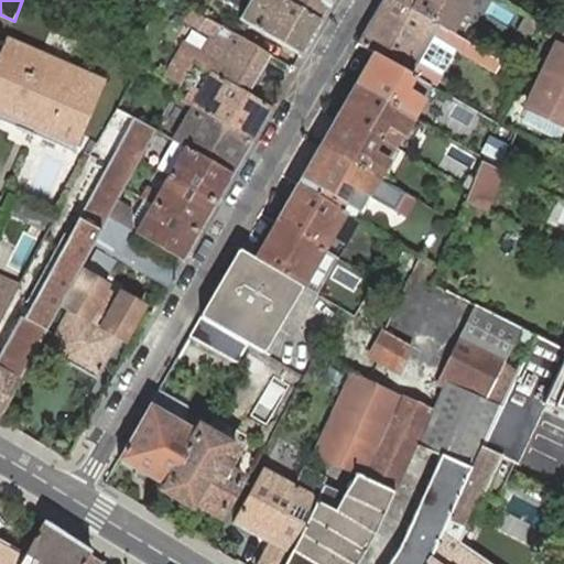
[(226,0),(226,1),(230,4),(236,8),(242,12),(239,17),(238,20),(301,55),(320,21),(283,0),(226,0)]
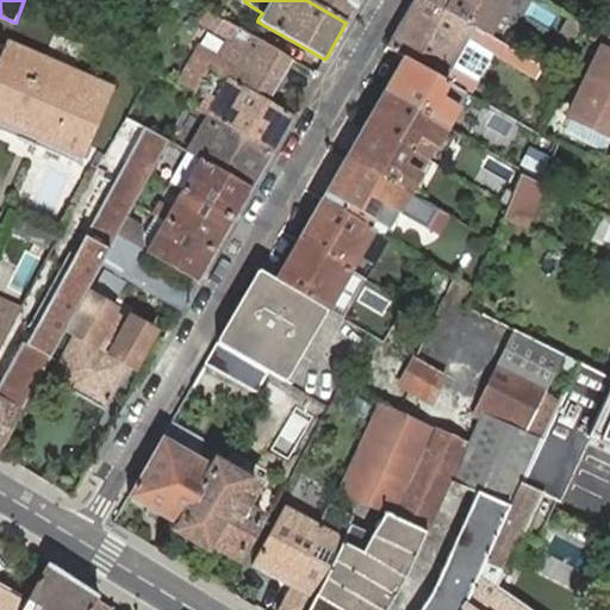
[(359,0),(306,0),(346,23),(359,0)]
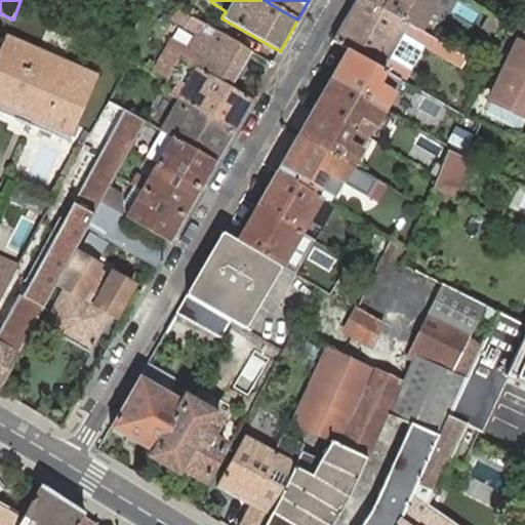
[(365,0),(357,0),(333,41),(348,49),(386,71),(393,75),(399,65),(389,59),(403,35),(413,40),(418,30),(416,29),(365,0)]
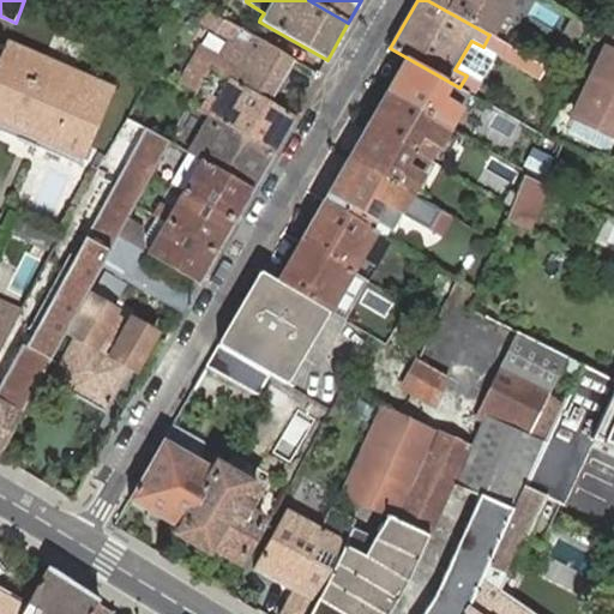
[(427,0),(487,34),(506,0),(427,0)]
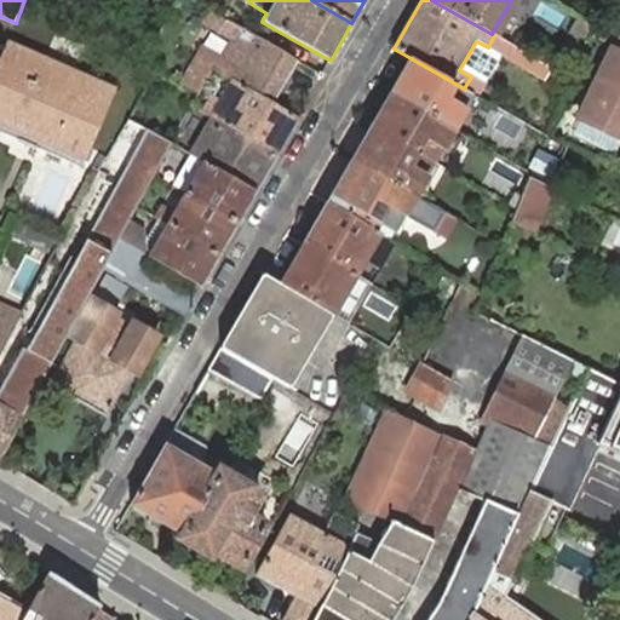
[(205,24),(219,33),(236,42),(225,59),(218,57),(202,47),(182,82),(200,92),(212,68),(223,74),(233,81),(270,103),(296,61),(227,19),(212,11),(205,24)]
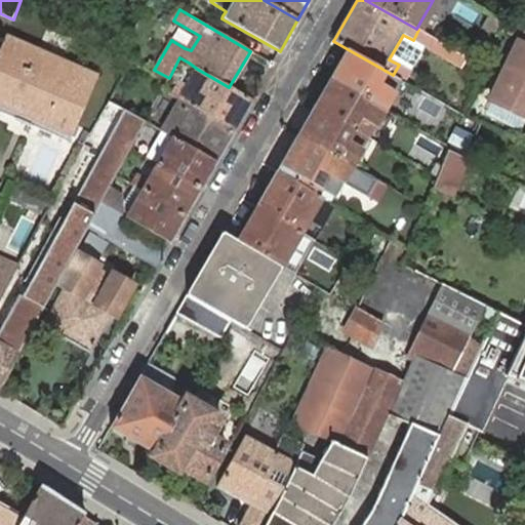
[(413,40),(403,35),(389,59),(399,65),(413,40)]
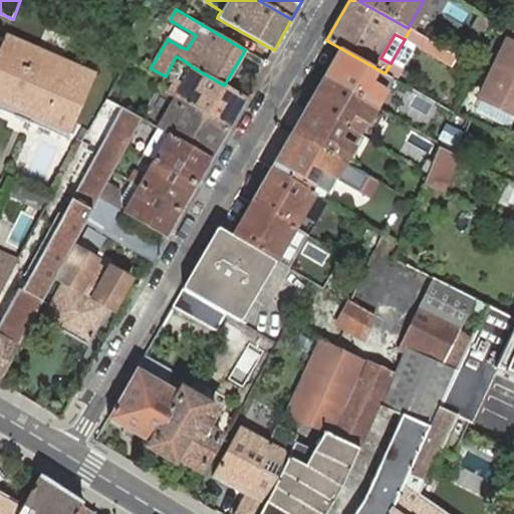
[(90,73),(5,36),(0,47),(0,109),(67,140),(95,75),(90,73)]
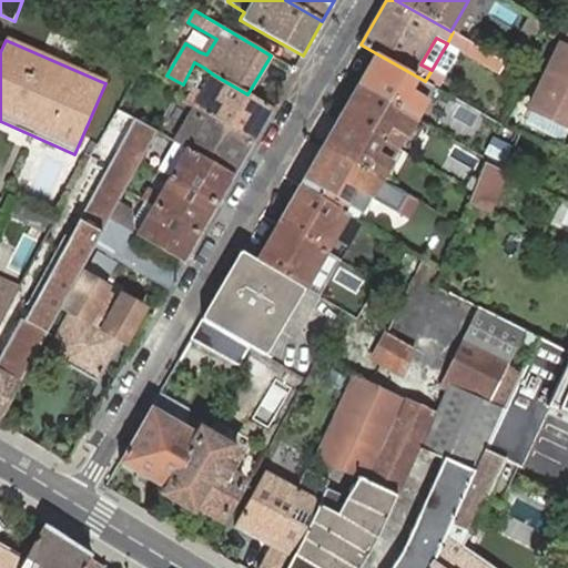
[(531,109),(567,125),(567,48),(561,46),(531,109)]
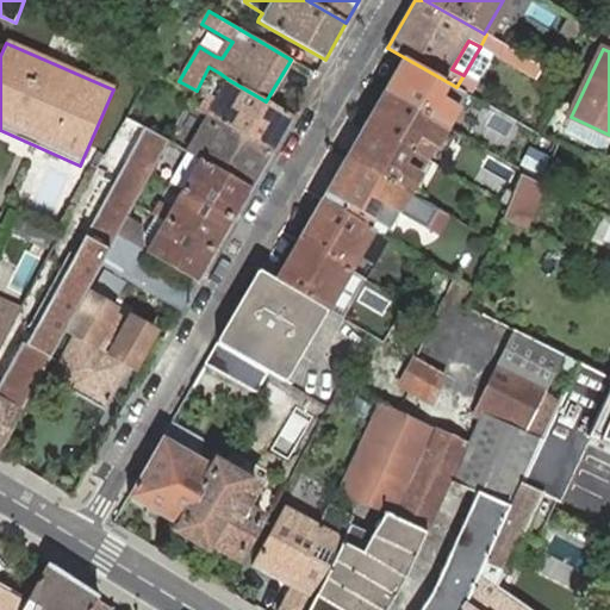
[(458,107),(466,92),(456,87),(448,82),(404,57),(384,92),(446,128),(449,122),(458,109),(458,107)]
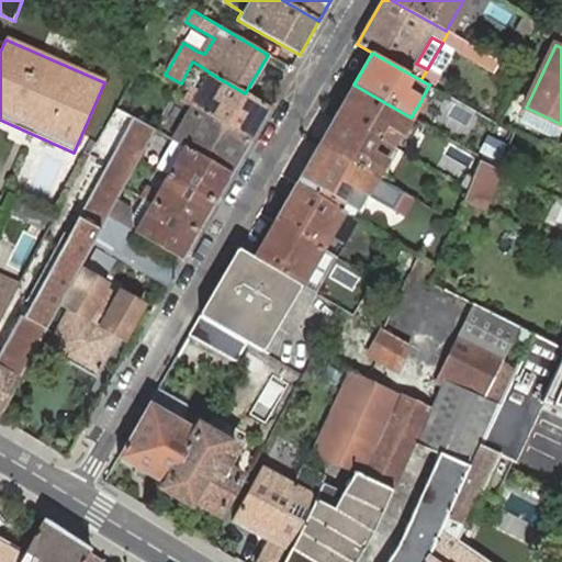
[(182,101),(192,107),(249,141),(269,107),(245,93),(211,74),(202,67),(182,101)]
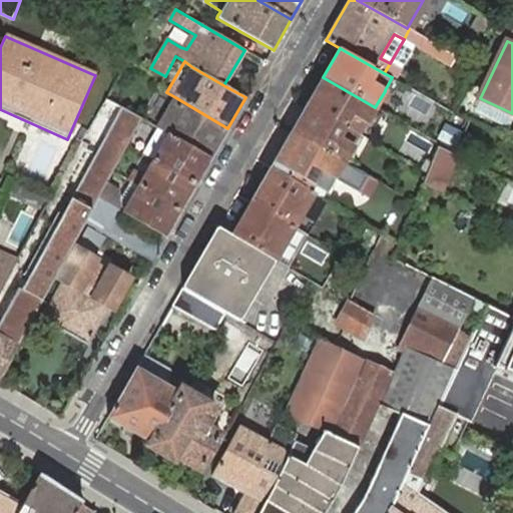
[(373,111),(375,107),(323,77),(307,104),(344,126),(346,126),(359,134),(365,125),(367,122),(373,111)]
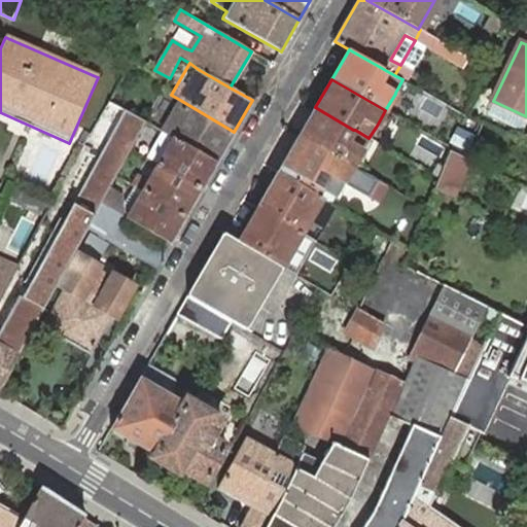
[(216,163),(234,132),(180,100),(175,107),(172,110),(167,119),(166,125),(162,131),(166,133),(172,137),(216,163)]
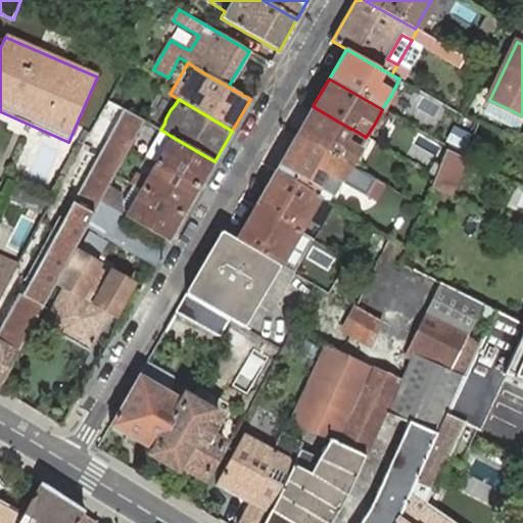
[(360,150),(366,137),(352,129),(350,129),(313,106),(296,135),(350,165),(360,150)]
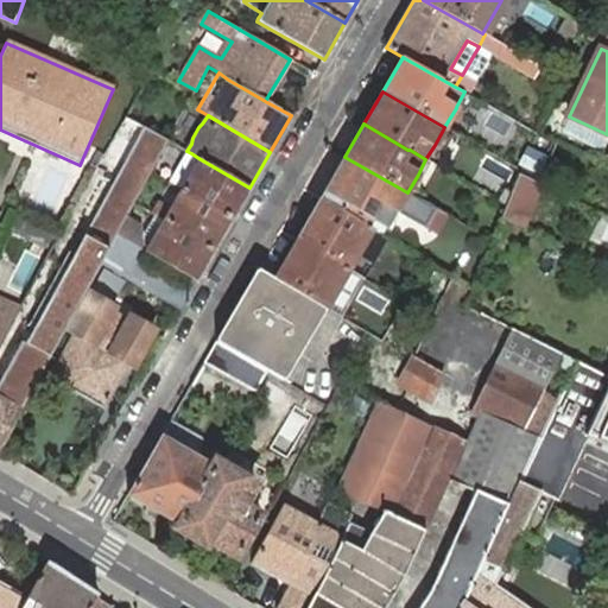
[(115,234),(133,203),(151,171),(166,141),(143,127),(83,235),(73,255),(31,330),(24,343),(20,342),(0,377),(0,444),(93,276),(107,248),(108,247),(112,242),(115,234)]
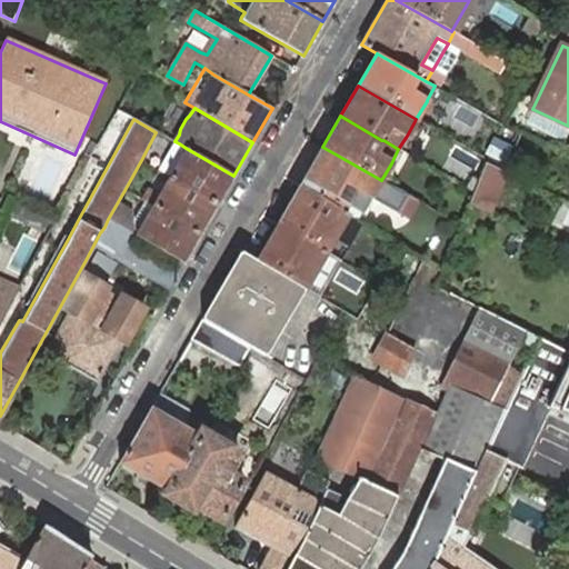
[(217,206),(233,176),(186,148),(179,143),(161,172),(169,177),(217,206)]
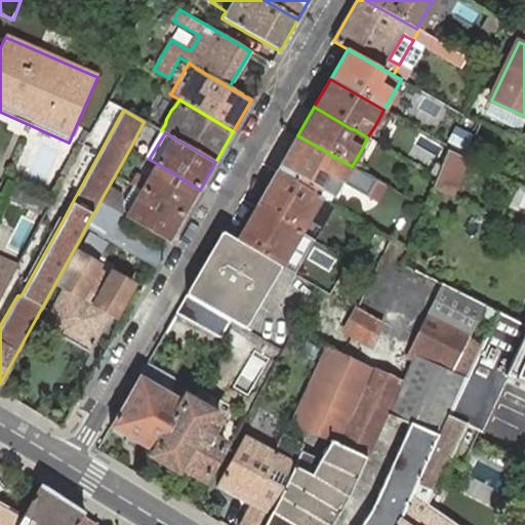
[(375,201),(385,186),(373,178),(356,169),(352,166),(297,135),(277,171),(316,195),(320,188),(334,196),(342,182),(350,187),(375,201)]
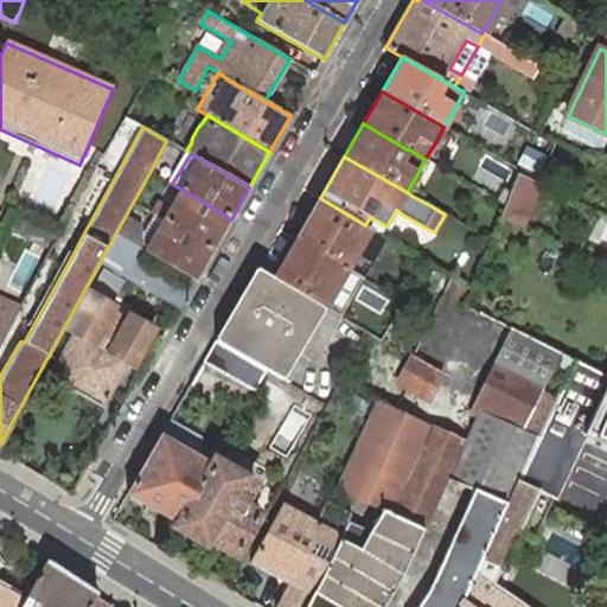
[(522,228),(540,184),(518,174),(506,205),(500,218),(522,228)]
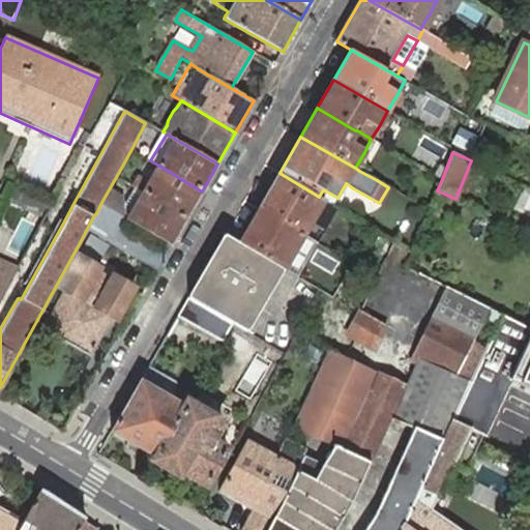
[(138,183),(135,187),(142,192),(186,217),(202,192),(157,165),(145,186),(138,183)]
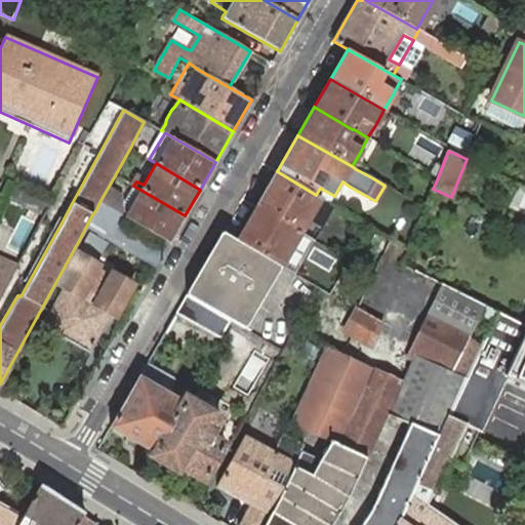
[(321,198),(316,195),(277,171),(256,206),(300,233),(321,198)]
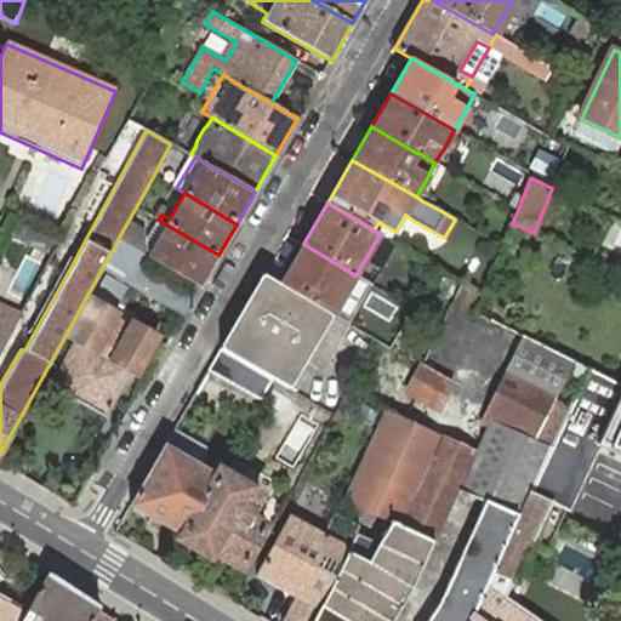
[(166,224),(158,220),(143,245),(137,241),(132,249),(148,256),(199,286),(218,255),(166,224)]
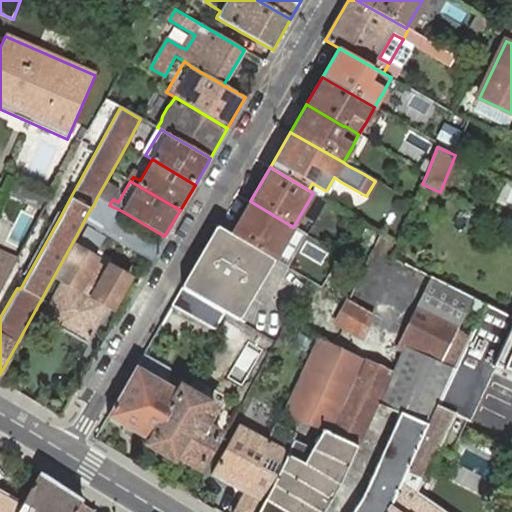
[(43,211),(49,200),(13,182),(7,194),(43,211)]
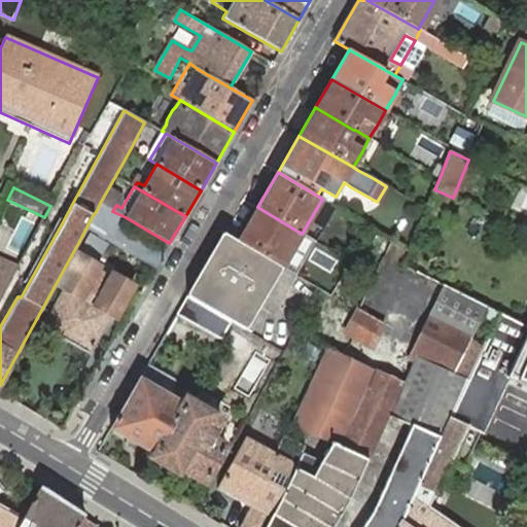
[(325,202),(322,199),(302,234),(312,240),(315,242),(336,207),(325,202)]
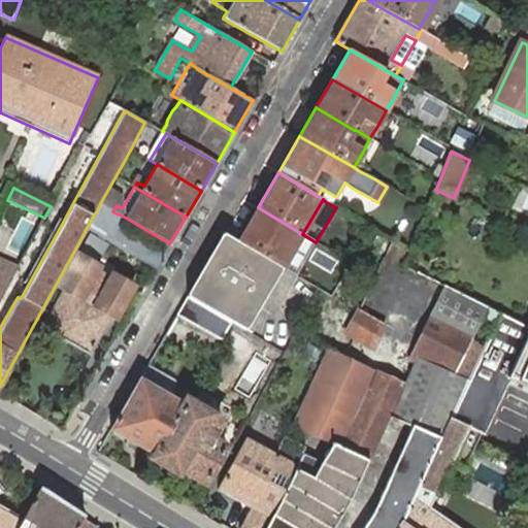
[(283,267),(302,234),(258,207),(237,241),(283,267)]
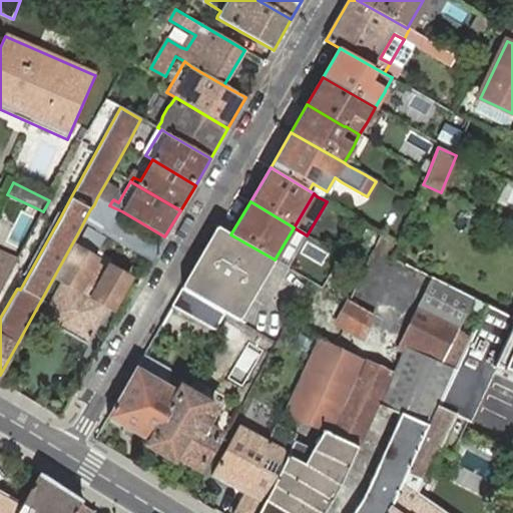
[(98,211),(91,208),(90,209),(78,232),(102,244),(117,221),(98,211)]
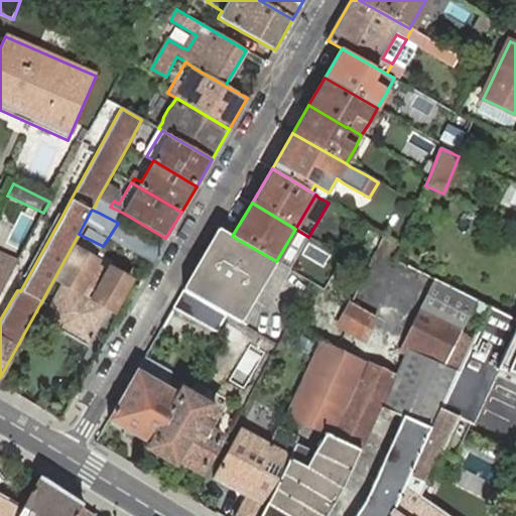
[(206,251),(183,289),(227,315),(241,323),(267,276),(276,261),(232,236),(219,229),(206,251)]
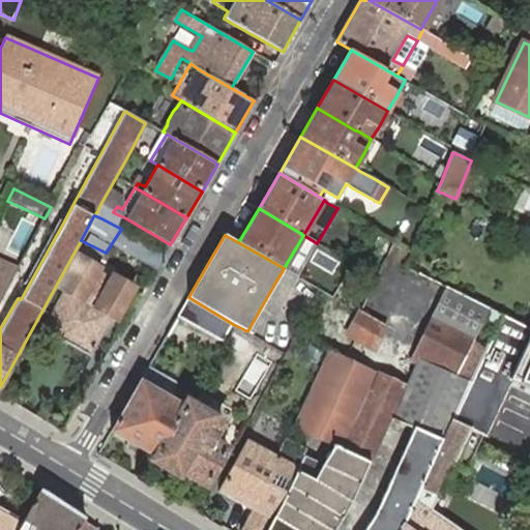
[(66,290),(43,328),(90,355),(113,317),(117,319),(122,322),(126,314),(122,312),(135,289),(113,276),(111,281),(97,272),(99,269),(77,257),(60,286),(66,290)]
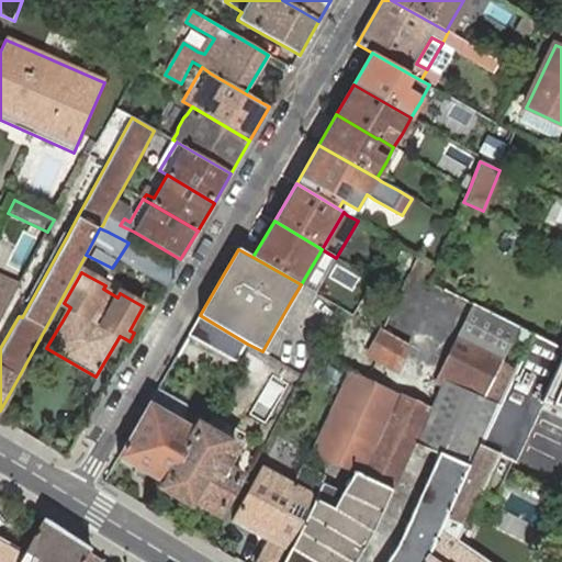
[(0,318),(3,313),(19,285),(0,277),(0,318)]
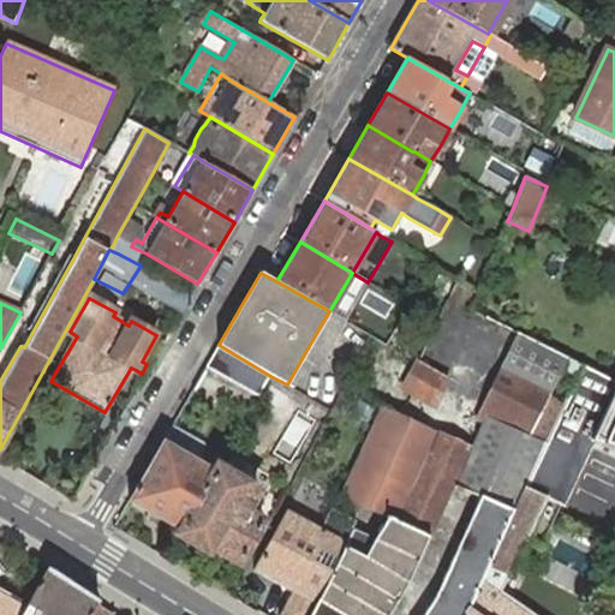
[(524,488),(526,488),(547,445),(530,436),(567,357),(518,333),(477,417),(483,421),(472,446),(427,427),(382,405),(350,477),(340,496),(388,518),(374,539),(352,530),(345,545),(336,561),(332,571),(309,614),(388,614),(408,581),(430,535),(453,485),(481,496),(436,595),(422,614),(463,614),(467,609),(488,566),(513,511),(524,488)]
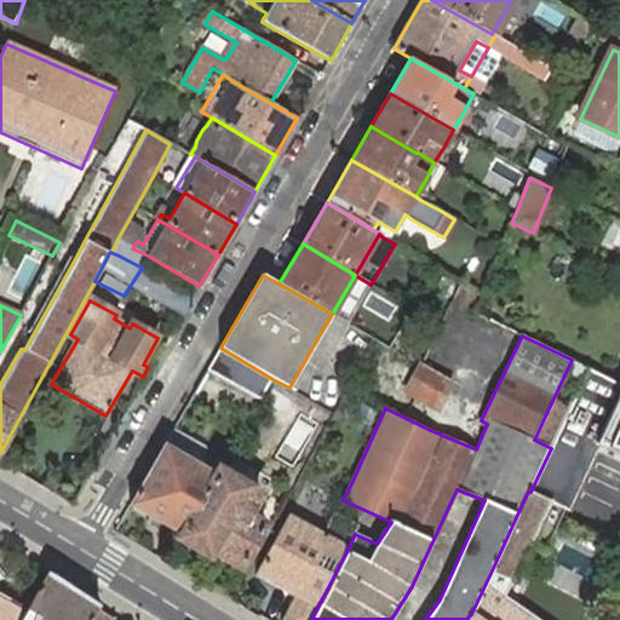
[(220,348),(207,371),(225,380),(260,400),(273,379),(220,348)]
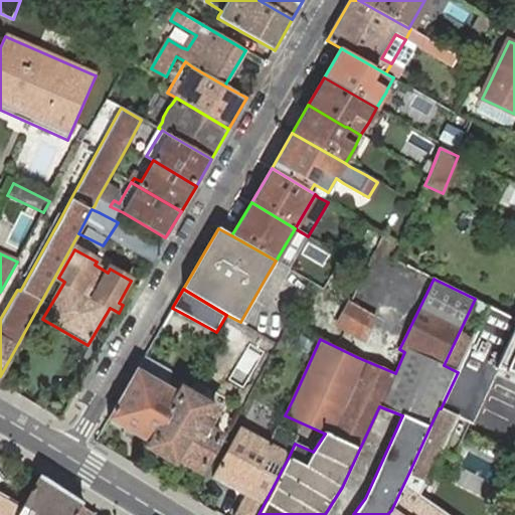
[(373,315),(350,303),(338,325),(364,339),(373,315)]
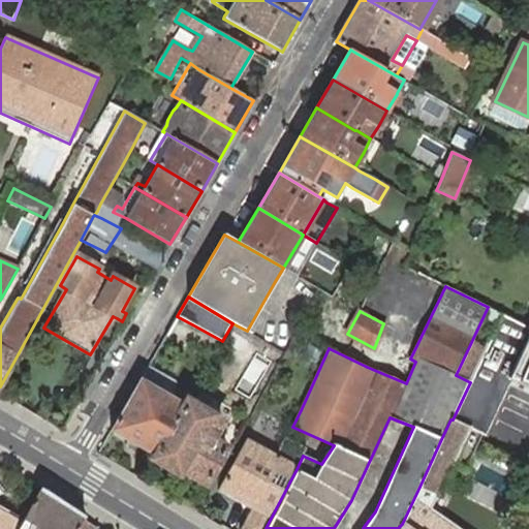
[(528,328),(502,315),(499,322),(490,342),(470,382),(453,419),(469,428),(469,429),(481,435),(485,436),(511,379),(528,386),(528,328)]
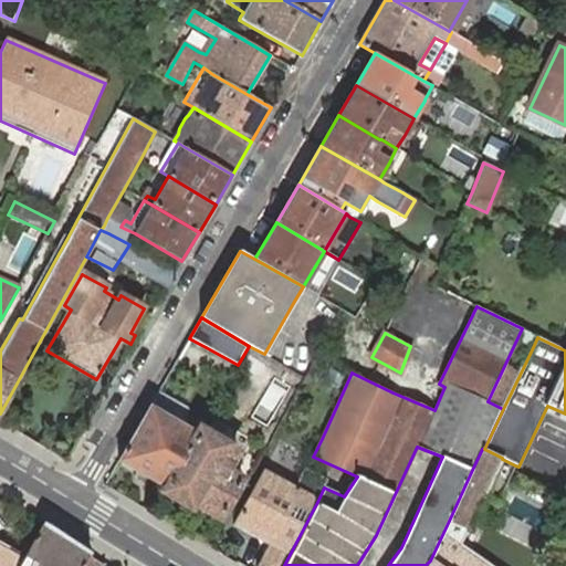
[(170,416),(150,405),(118,461),(167,489),(199,432),(180,422),(184,417),(174,410),(170,416)]
